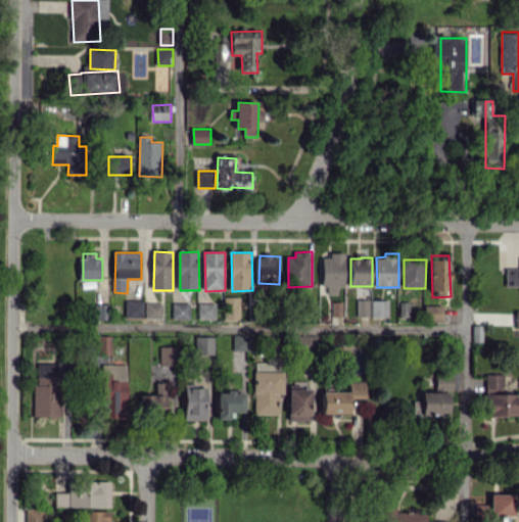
[(518,268),(508,269),(508,286),(518,286),(518,268)]
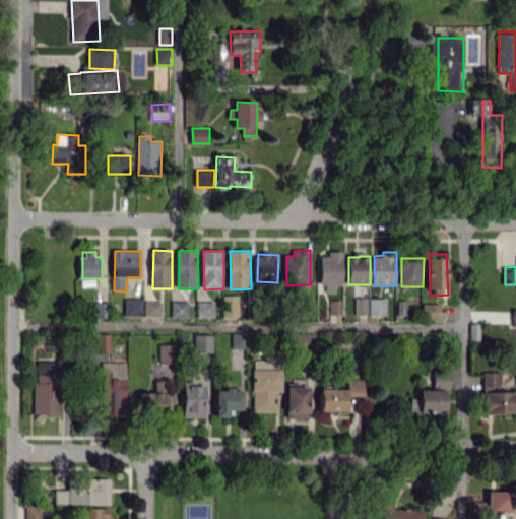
[(242,296),(226,296),(226,318),(241,319),(242,296)]
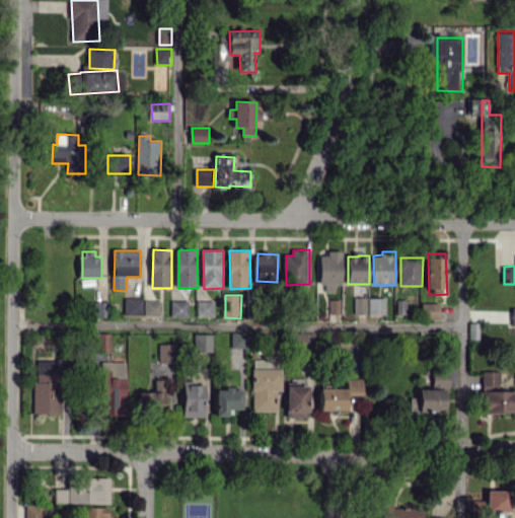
[(144,316),(145,299),(126,298),(126,316),(144,316)]
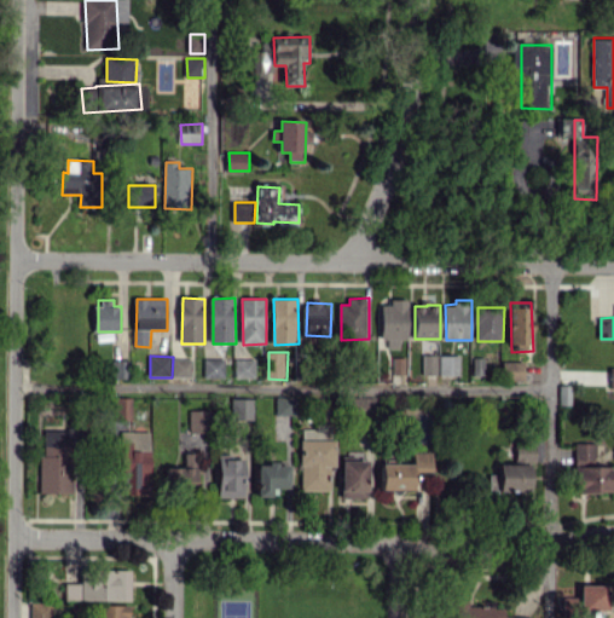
[(440,356),(426,356),(426,375),(440,376),(440,356)]
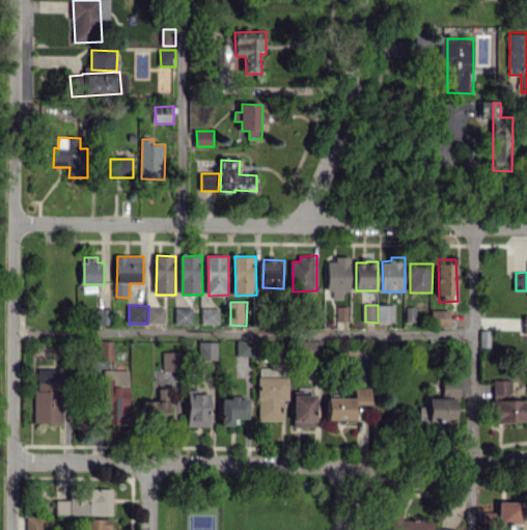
[(396,323),(397,305),(380,305),(379,323),(396,323)]
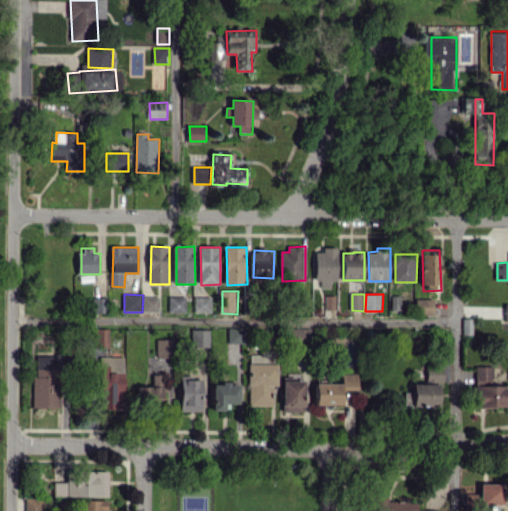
[(145,312),(162,312),(162,297),(145,297),(145,312)]
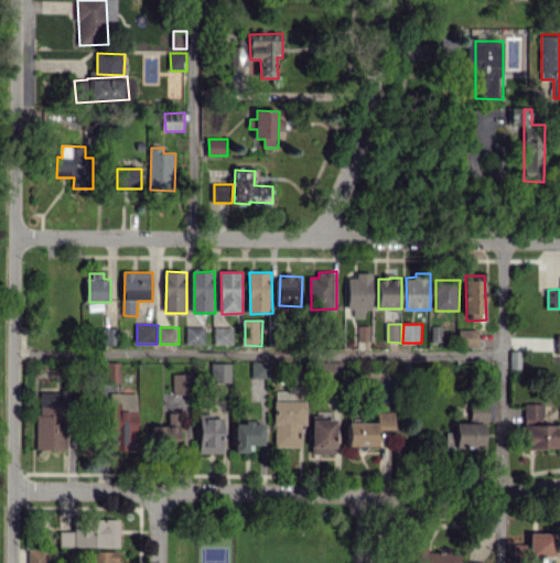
[(207,327),(187,327),(187,345),(207,345),(207,327)]
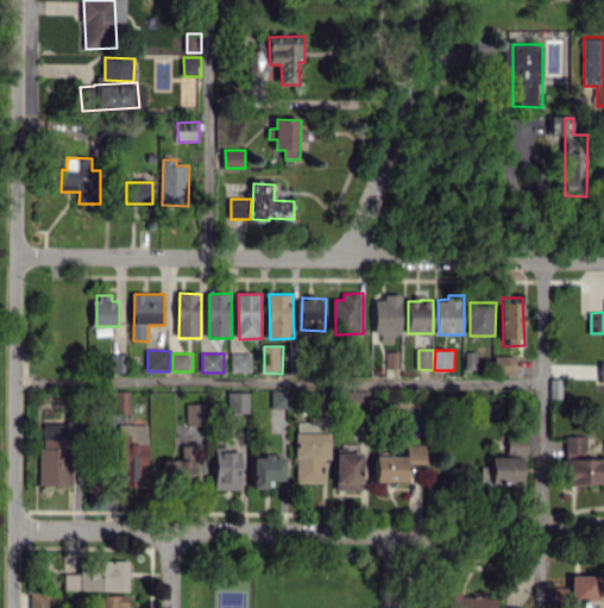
[(234,373),(253,373),(253,353),(233,355),(234,373)]
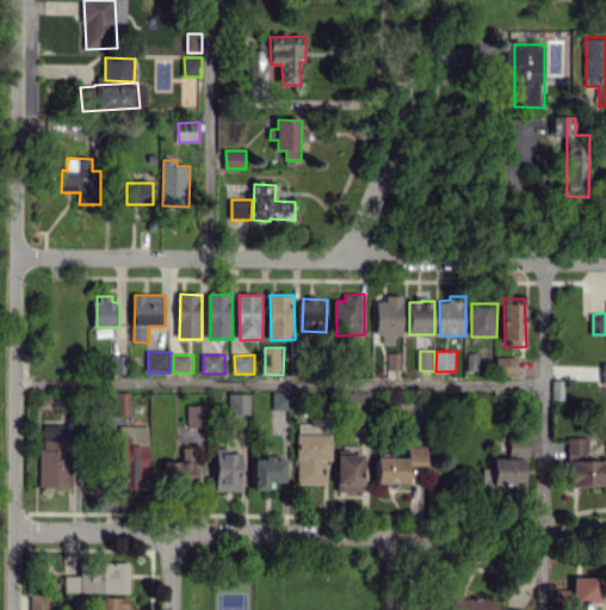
[(520,358),(500,357),(500,376),(520,376),(520,358)]
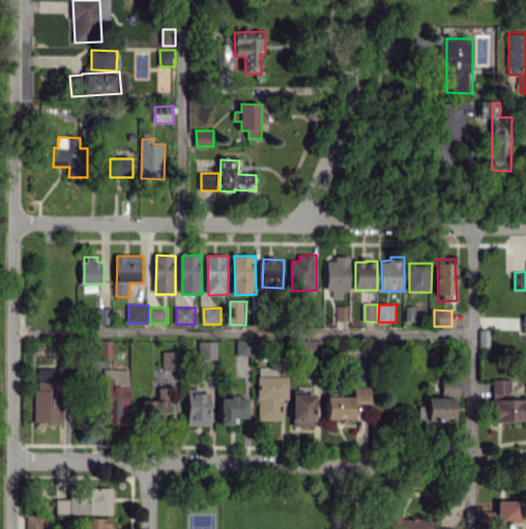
[(257,355),(257,341),(238,340),(238,354),(257,355)]
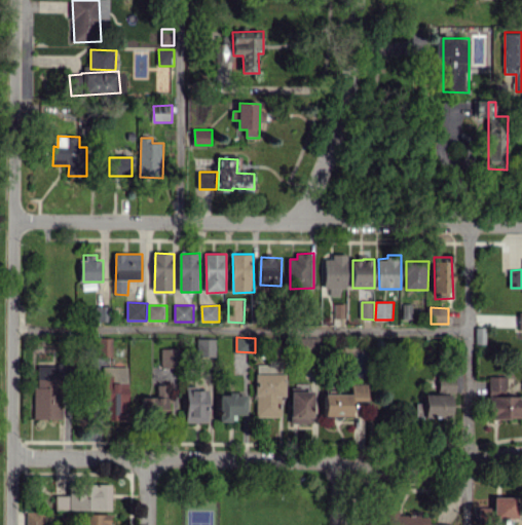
[(115,338),(100,338),(100,357),(114,357),(115,338)]
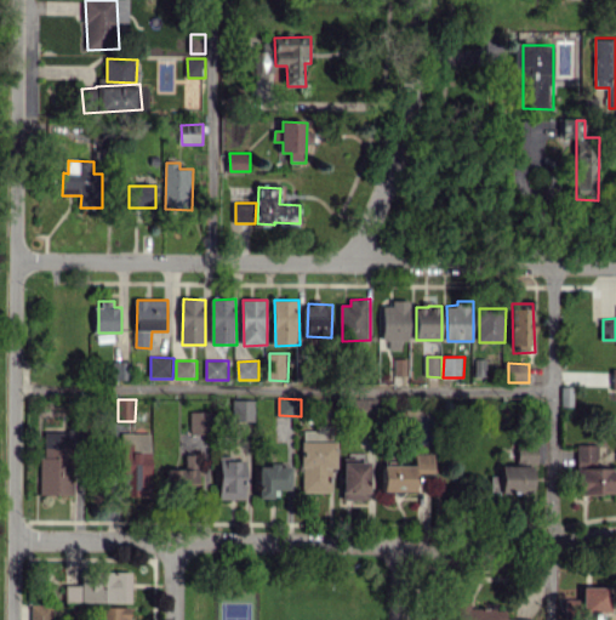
[(257,400),(234,400),(234,422),(257,421),(257,400)]
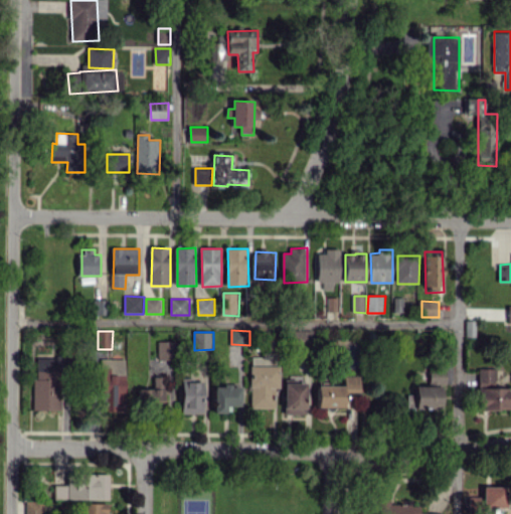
[(178,341),(160,342),(160,360),(178,359),(178,341)]
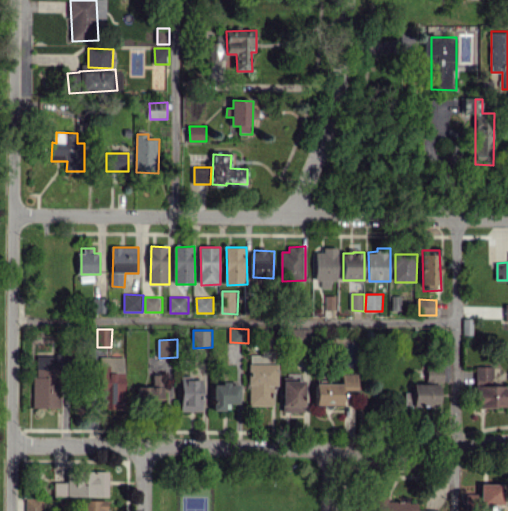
[(278,351),(264,350),(264,355),(251,355),(251,406),(277,406),(278,351)]
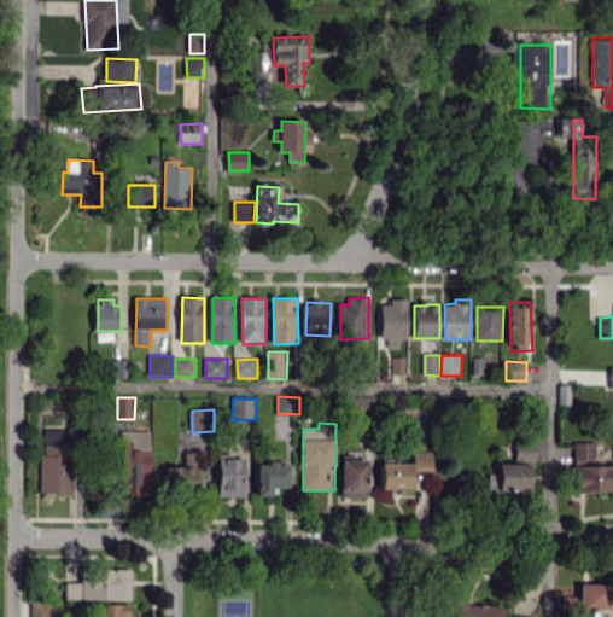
[(44,493),(75,493),(74,430),(44,431),(44,493)]
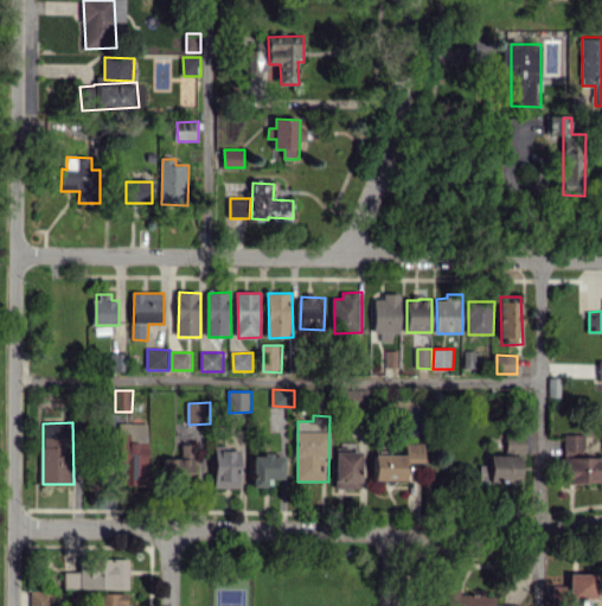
[(149,485),(148,423),(122,423),(123,486),(149,485)]
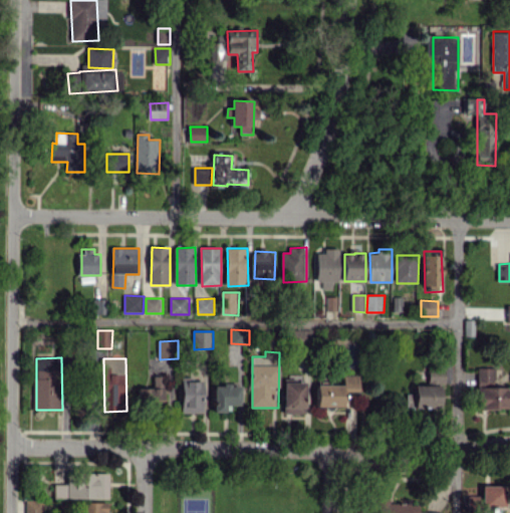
[(430,386),(447,386),(447,366),(430,366),(430,386)]
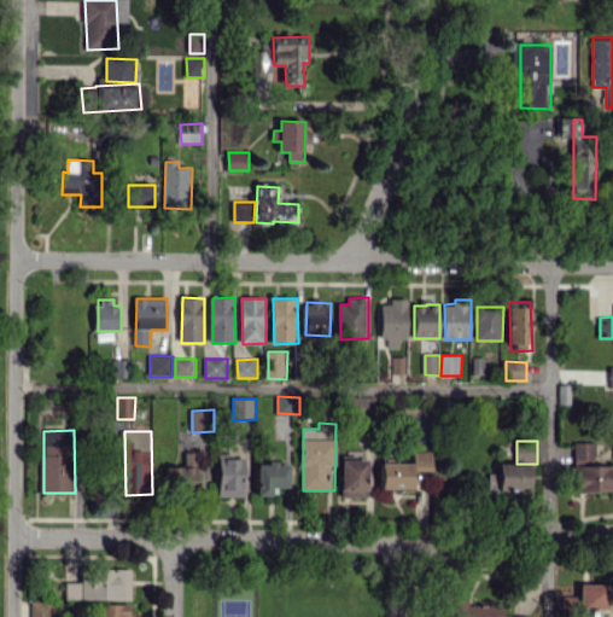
[(576,463),(597,463),(597,442),(577,442),(576,463)]
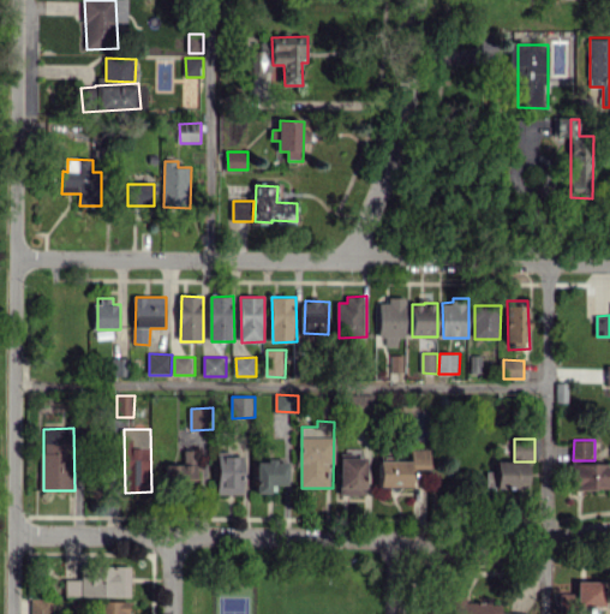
[(413,488),(413,470),(431,470),(431,449),(412,449),(412,462),(382,462),(381,487),(413,488)]
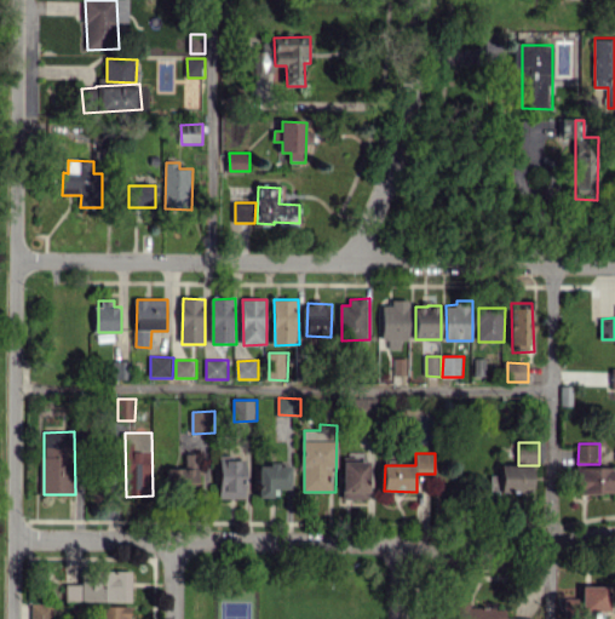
[(173,468),(172,488),(200,491),(201,454),(189,454),(189,469),(173,468)]
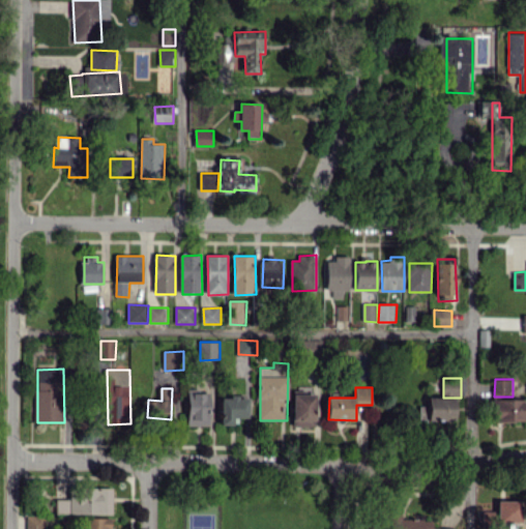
[(210,427),(211,389),(188,389),(188,425),(210,427)]
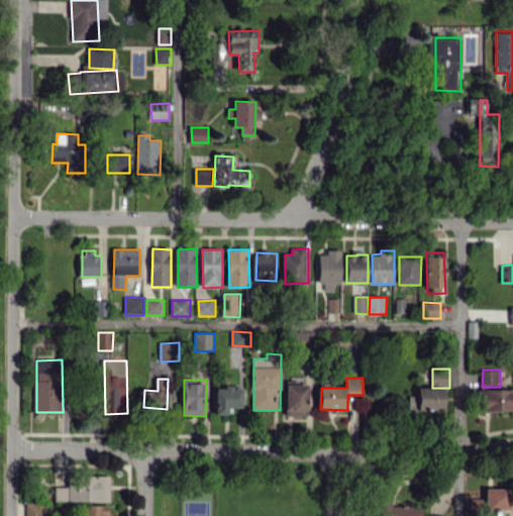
[(310,416),(309,385),(287,385),(288,417),(310,416)]
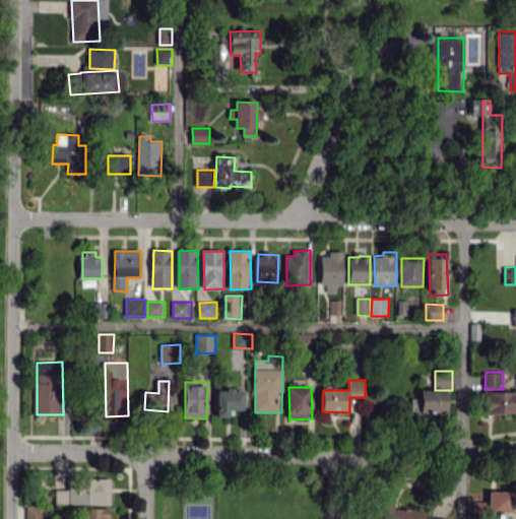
[(245,390),(218,390),(217,417),(234,417),(235,410),(244,410),(245,390)]
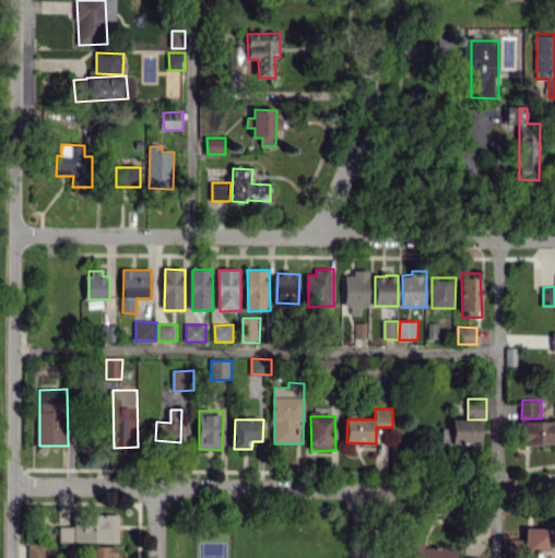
[(482,420),(453,419),(452,429),(445,428),(445,442),(481,443),(482,420)]
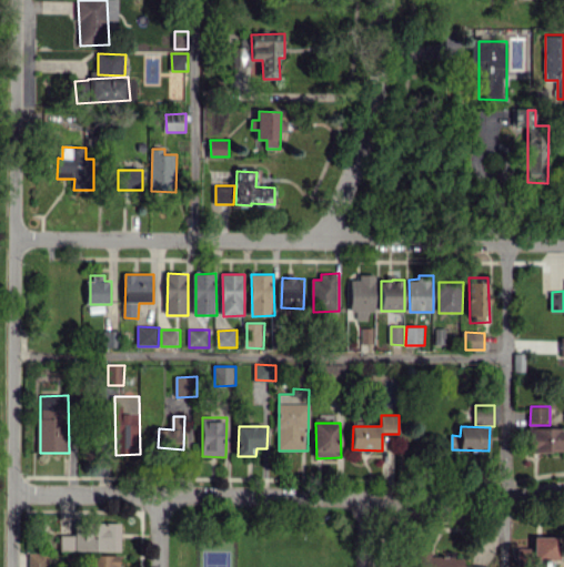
[(563,427),(531,428),(532,453),(563,452),(563,427)]
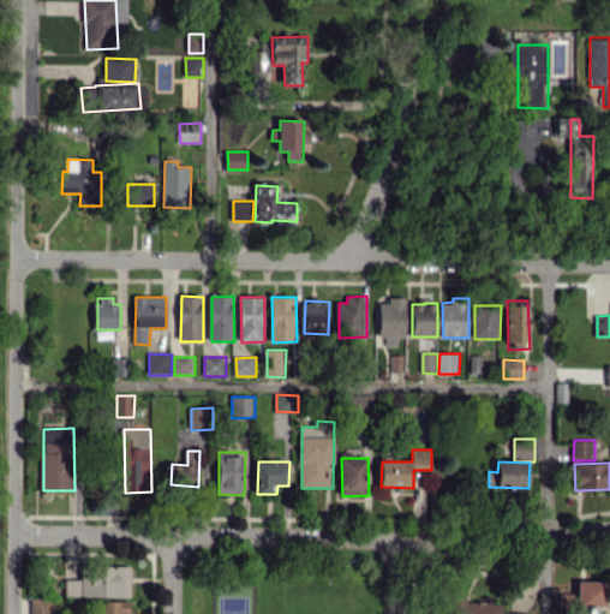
[(132,597),(132,566),(95,567),(95,578),(67,578),(67,597),(132,597)]
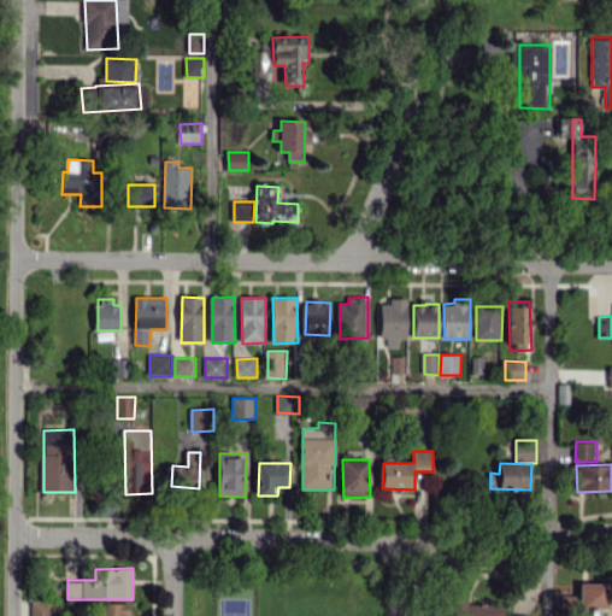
[(610,584),(581,584),(581,609),(610,610),(610,584)]
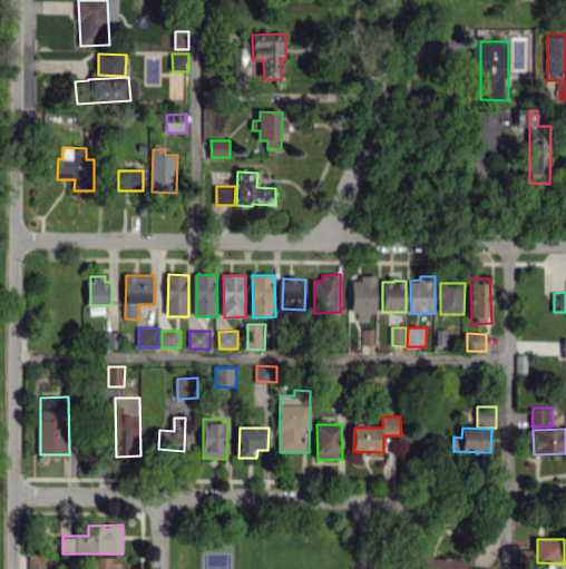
[(50,568),(50,555),(31,556),(30,568),(50,568)]
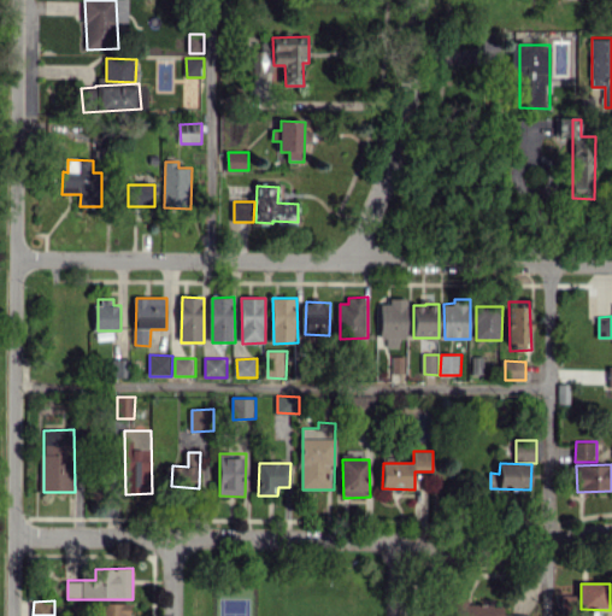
[(128,615),(129,603),(104,604),(104,615),(128,615)]
